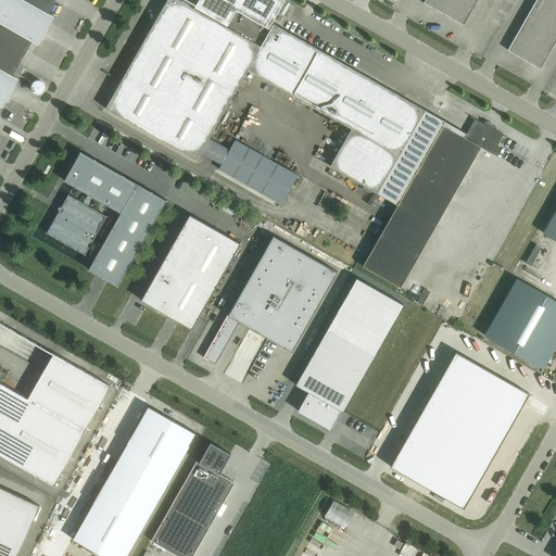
[(0,0),(0,102),(2,104),(16,79),(11,76),(33,39),(38,42),(52,17),(47,14),(54,0),(0,0)]
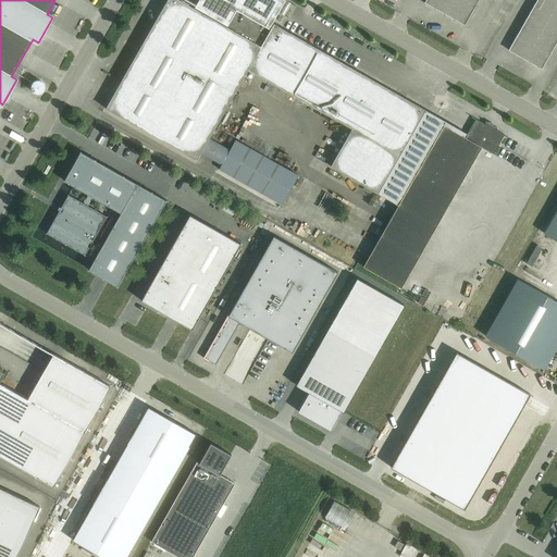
[(417,173),(416,172),(443,125),(465,137),(467,134),(425,110),(268,20),(279,1),(276,0),(202,0),(200,4),(209,10),(206,15),(180,0),(165,0),(104,108),(196,160),(200,152),(221,164),(219,169),(282,205),(298,175),(235,140),(230,150),(209,138),(247,70),(351,128),(330,166),(398,205),(417,173)]
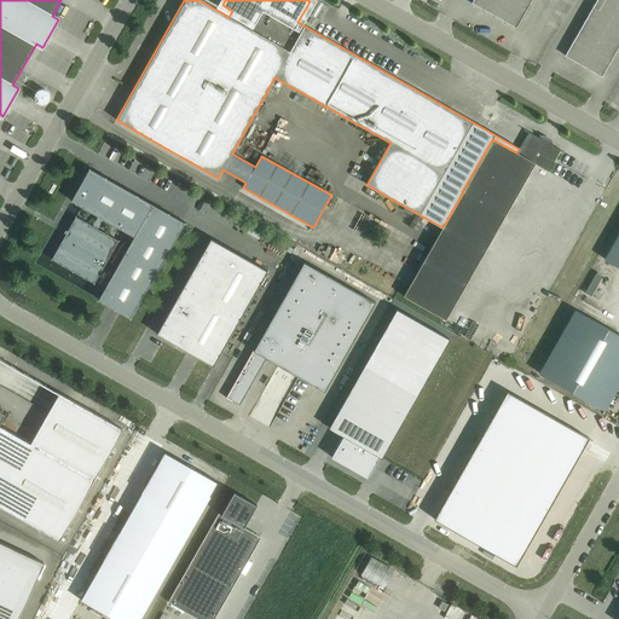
[(531,0),(470,0),(470,3),(515,28),(531,0)]
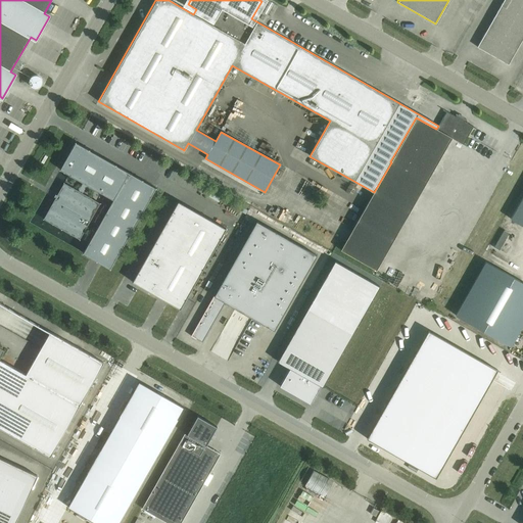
[(522,37),(522,0),(504,0),(477,47),(508,64),(522,37)]
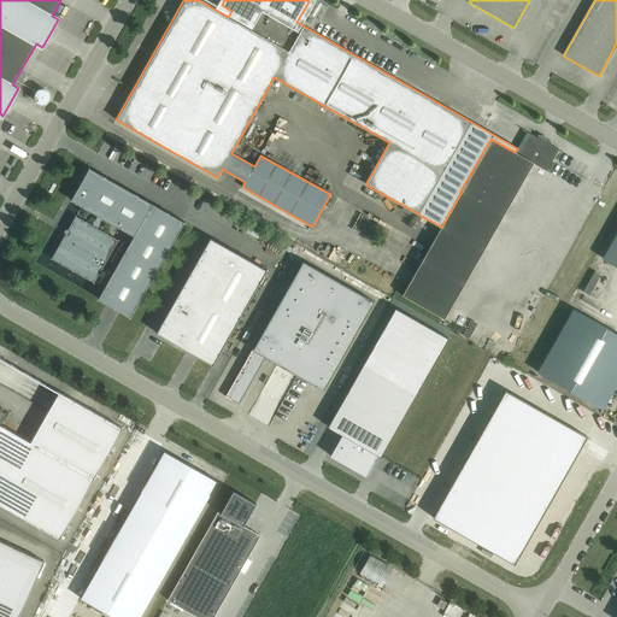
[(22,82),(31,100),(42,95),(34,76),(22,82)]
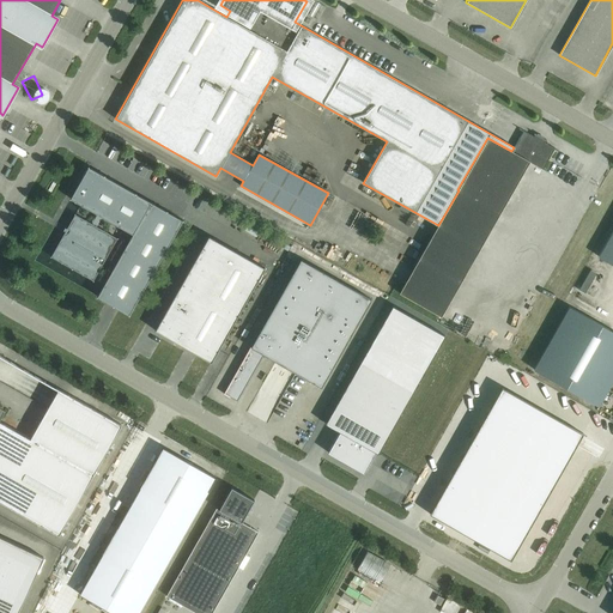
[(457,189),(459,190),(499,213),(529,162),(542,169),(554,149),(544,143),(545,140),(546,141),(546,140),(534,133),(534,134),(533,137),(523,131),(514,147),(511,151),(487,138),(457,189)]
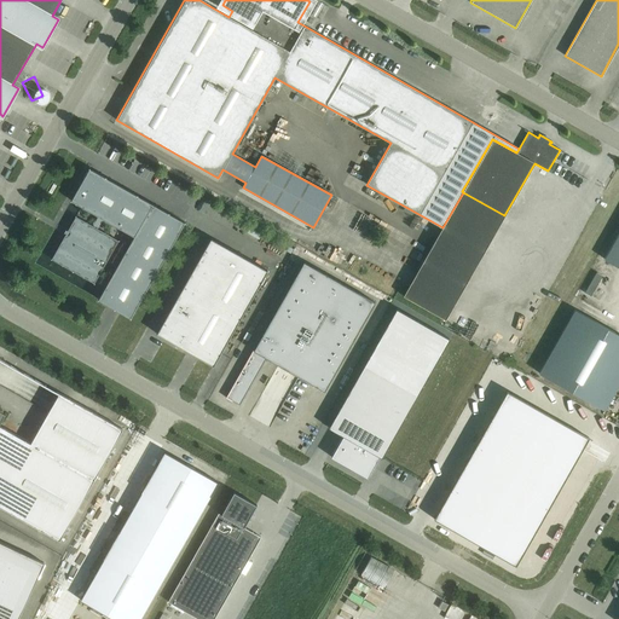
[(88,169),(70,201),(97,217),(92,226),(75,217),(51,259),(93,283),(117,241),(97,229),(102,219),(133,237),(97,300),(129,318),(184,224),(88,169)]
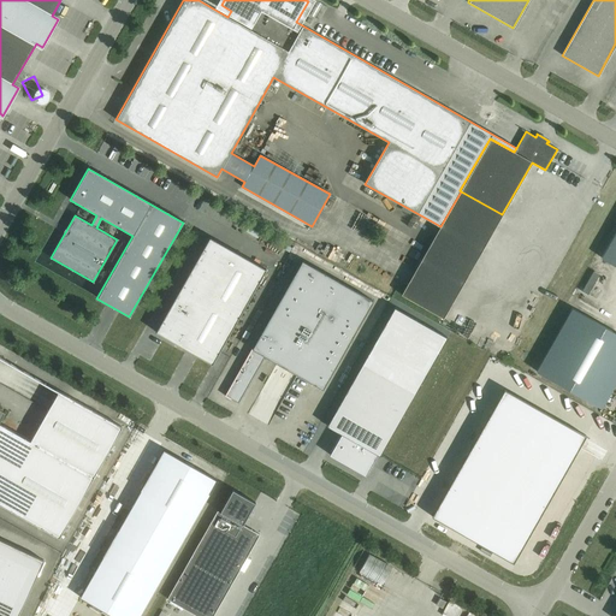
[(591,229),(597,218),(584,211),(578,221),(591,229)]
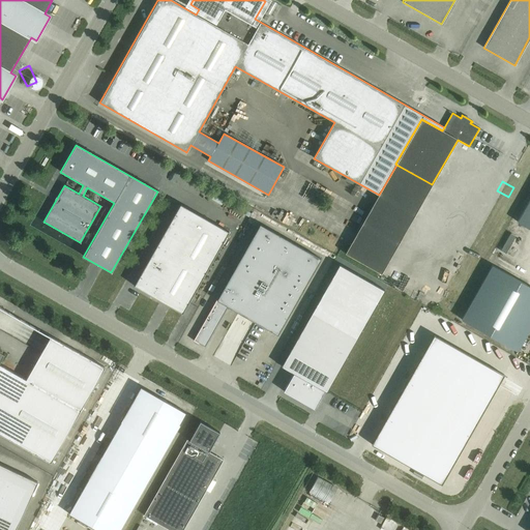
[(529,199),(517,222),(529,229),(529,199)]
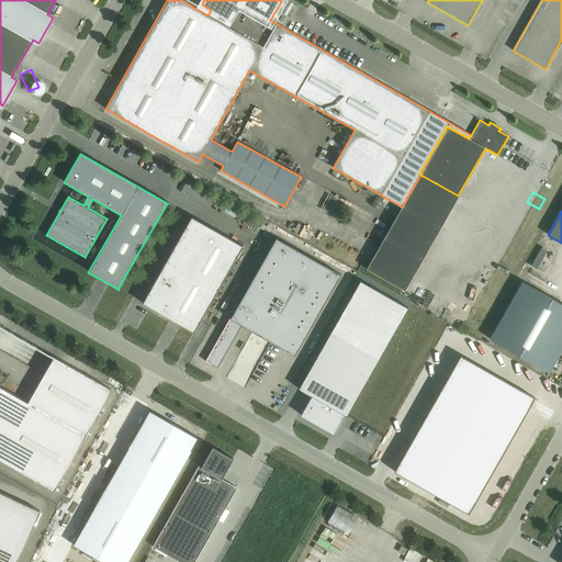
[(243,246),(191,216),(142,303),(193,333),(243,246)]
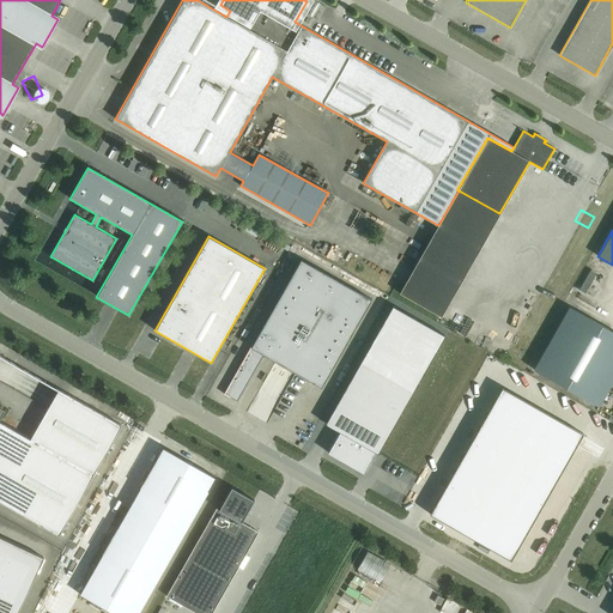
[(263,354),(321,387),(370,299),(301,259),(252,345),(223,394),(224,394),(225,394),(237,401),(263,354)]
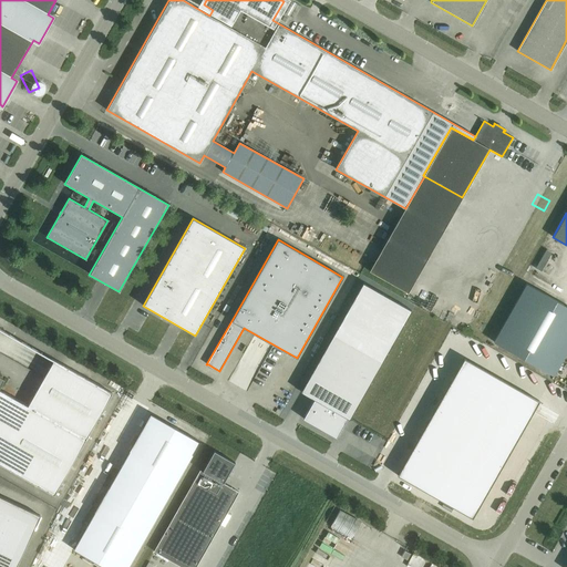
[(411,310),(362,282),(300,391),(313,399),(302,419),(336,437),(347,418),(349,419),(411,310)]
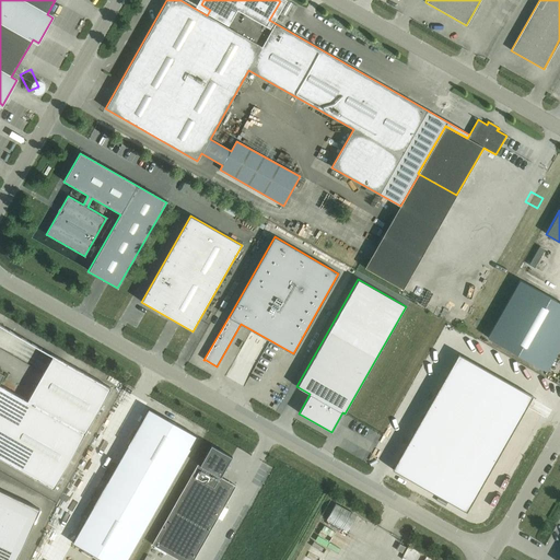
[(559,303),(520,280),(487,338),(546,371),(559,346),(559,303)]
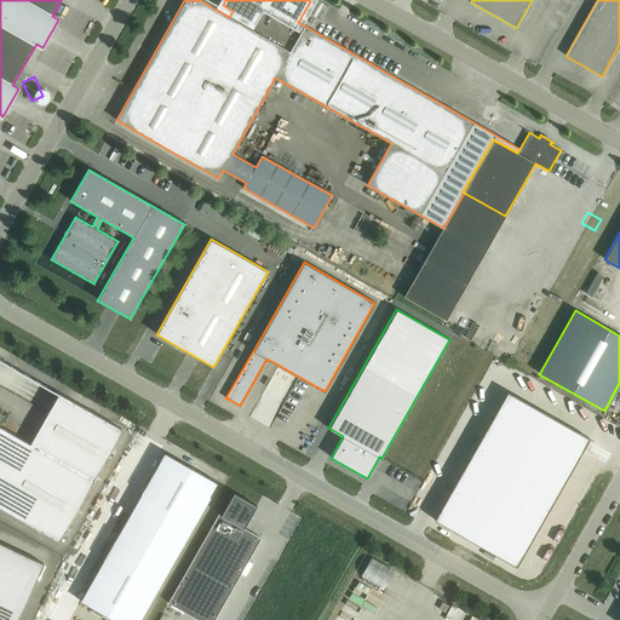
[(0,507),(59,541),(122,430),(58,394),(0,360),(0,363),(57,396),(30,443),(0,426),(0,424),(5,415),(0,413),(0,507)]
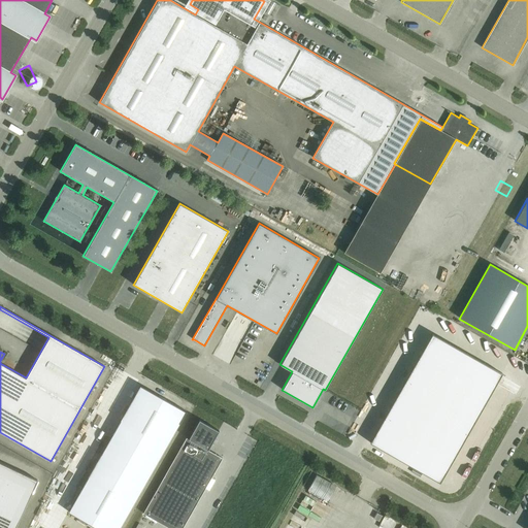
[(367,441),(438,483),(501,373),(429,332),(367,441)]
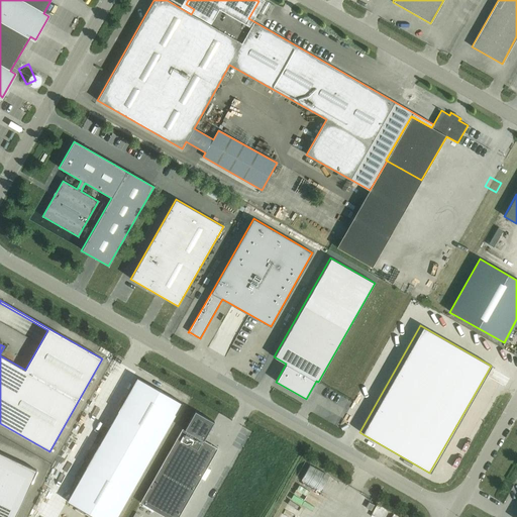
[(161,338),(159,342),(174,350),(176,345),(161,338)]
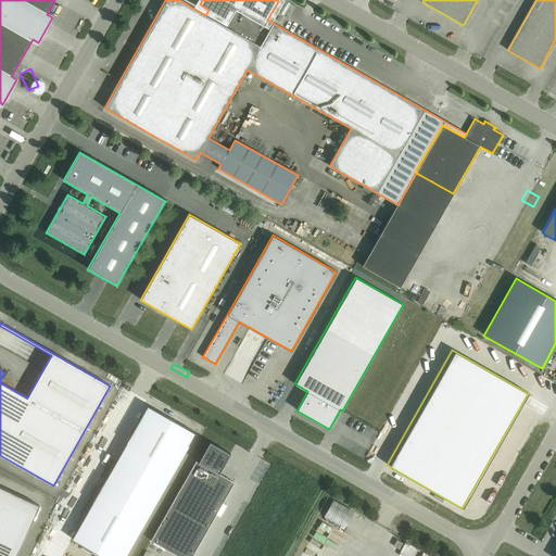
[(148,406),(72,539),(102,555),(125,555),(194,433),(148,406)]
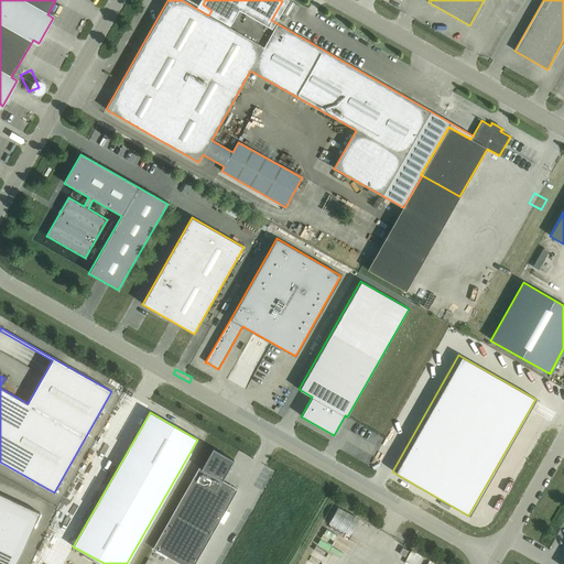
[(198,467),(152,549),(180,563),(194,563),(237,489),(221,480),(234,461),(213,448),(201,468),(198,467)]
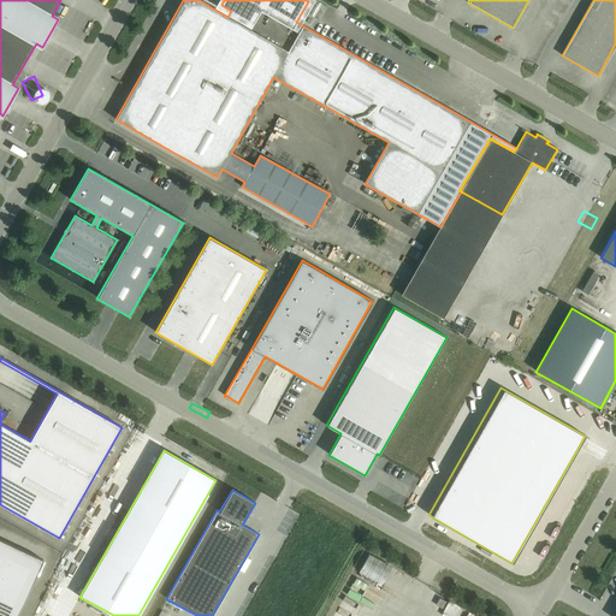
[(17,615),(43,561),(0,539),(0,615),(17,615)]
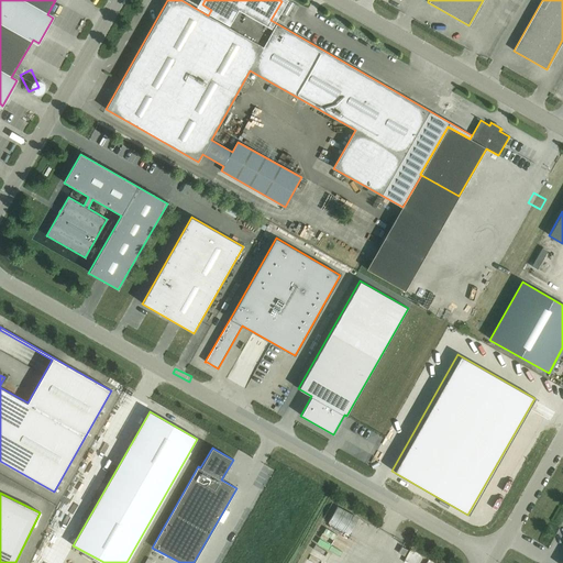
[(345,532),(354,516),(337,507),(328,522),(345,532)]
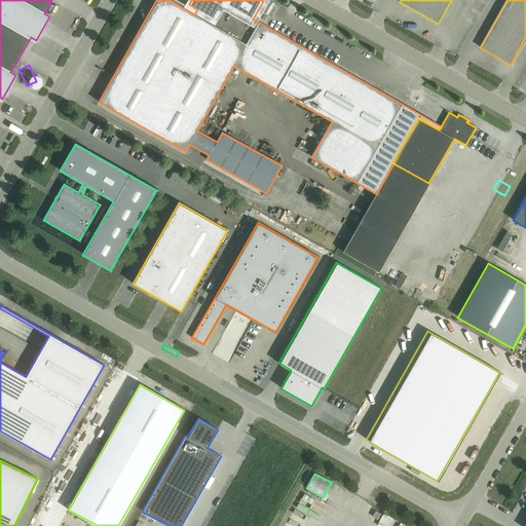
[(323,522),(325,516),(313,512),(311,518),(323,522)]
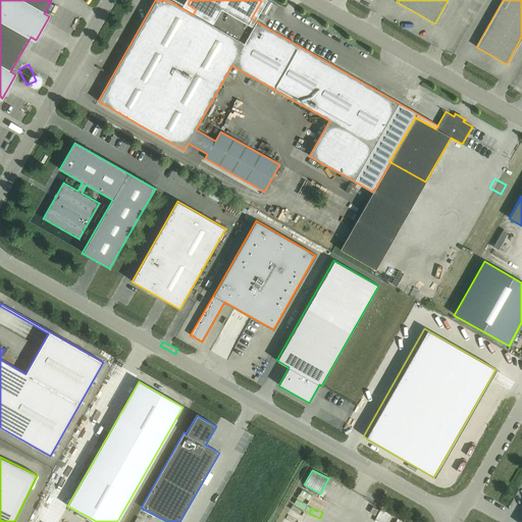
[(371,508),(369,516),(374,518),(377,510),(371,508)]
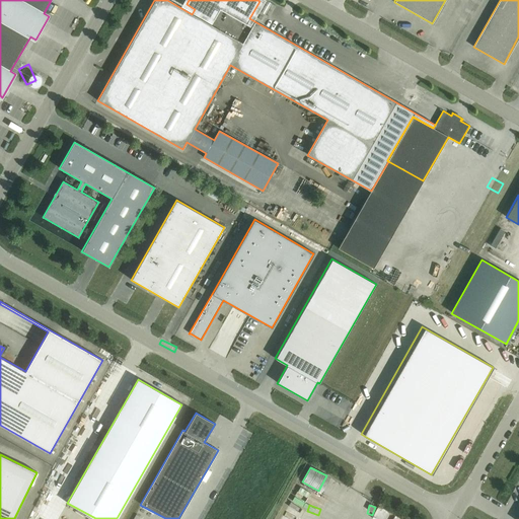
[(374,518),(385,518),(388,516),(382,510),(374,518)]
